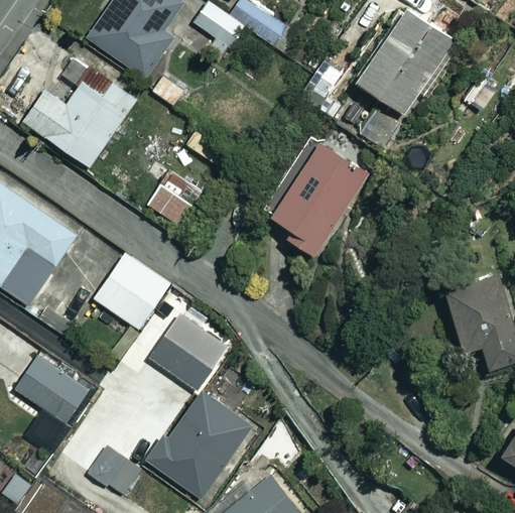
[(186,3),(182,0),(111,0),(86,37),(145,79),(172,39),(165,34),(186,3)]
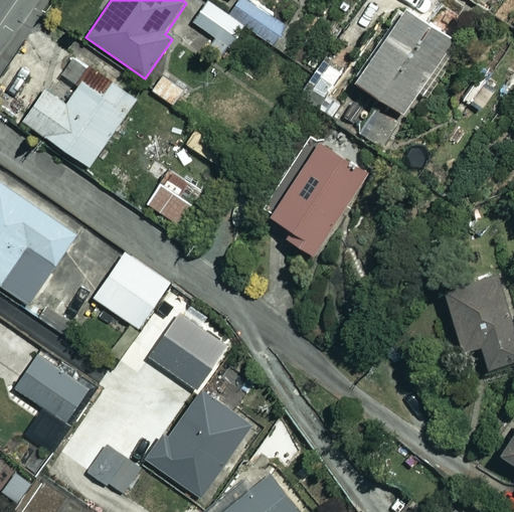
[(242,0),(231,0),(225,10),(251,27),(248,31),(284,55),(297,37),(242,0)]
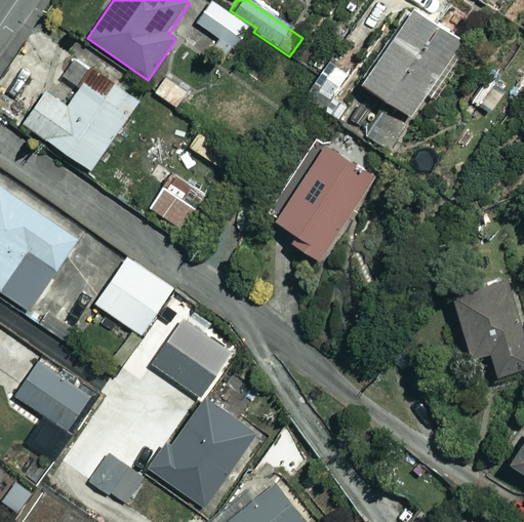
[(435,12),(417,0),(414,0),(357,82),(371,92),(353,120),(370,132),(364,141),(384,155),(407,120),(411,123),(429,98),(435,103),(455,74),(446,67),(464,41),(431,18),(435,12)]
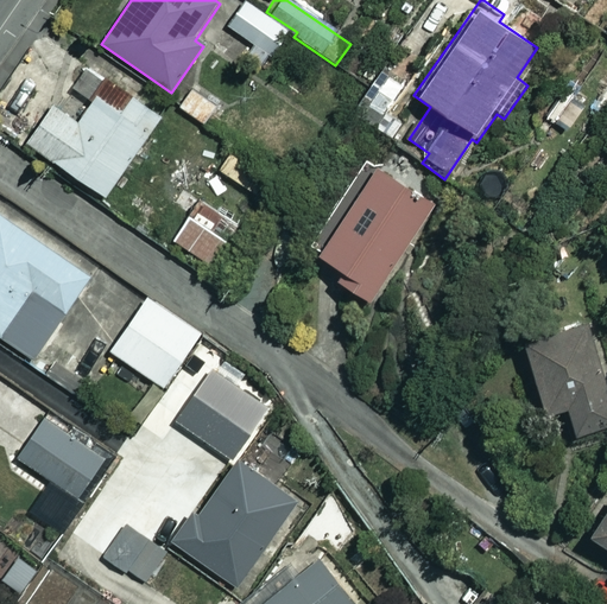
[(288,32),(245,1),(228,26),(257,46),(251,55),(265,64),(288,32)]
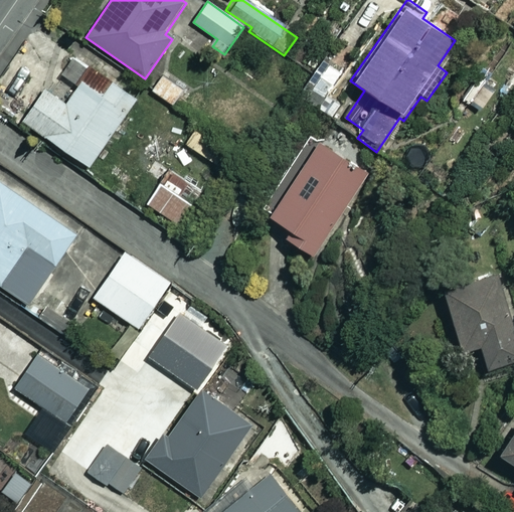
[(141,91),(46,25),(0,91),(0,105),(88,167),(141,91)]
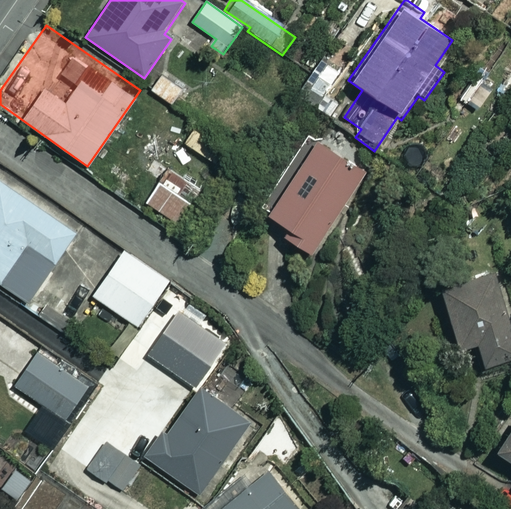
[(347,87),(321,68),(301,97),(327,116),(347,87)]
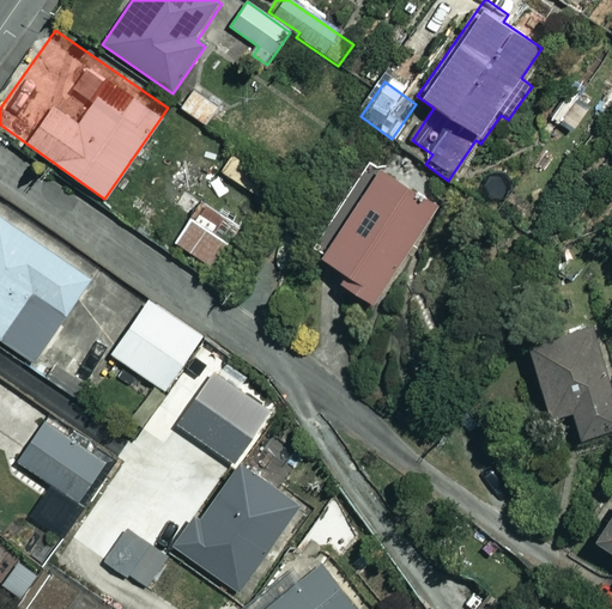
[(437,211),(374,168),(316,254),(345,274),(340,281),(374,305),(437,211)]
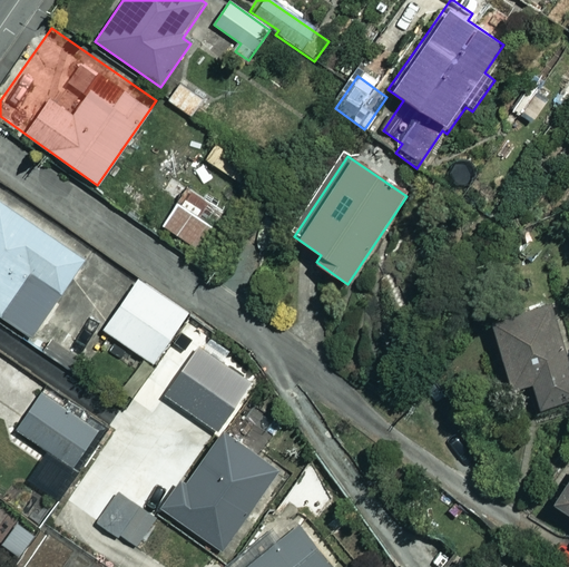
[(200,181),(182,206),(198,218),(185,237),(206,253),(239,209),(200,181)]
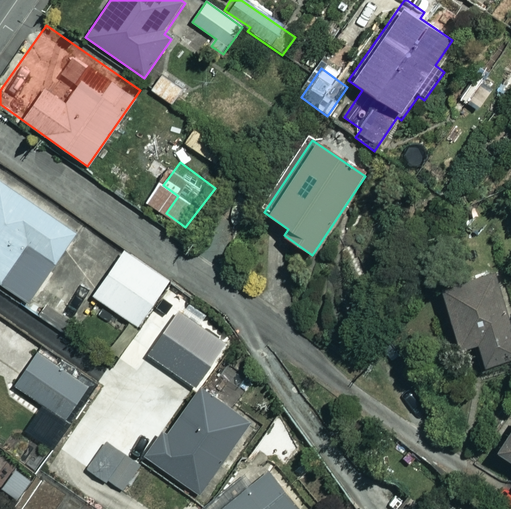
[(76,235),(0,181),(0,284),(28,303),(76,235)]
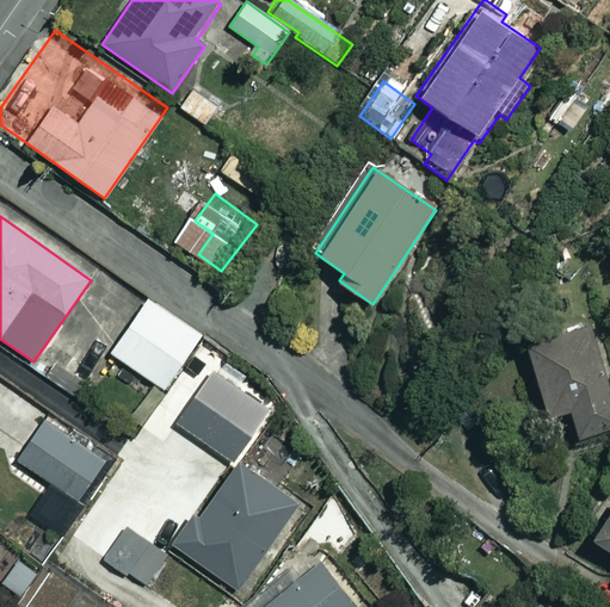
[(201,338),(148,299),(111,353),(164,390),(201,338)]
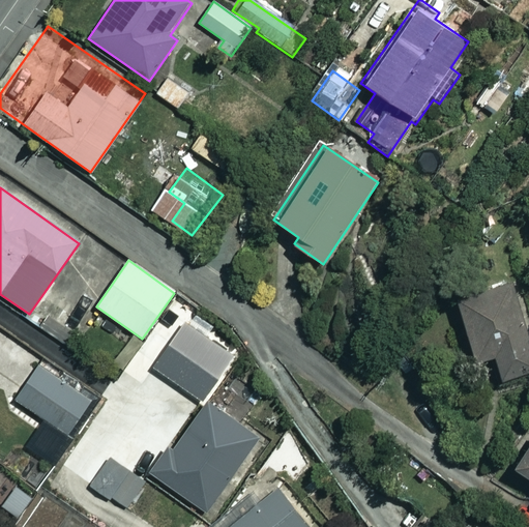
[(528,334),(513,281),(454,298),(473,361),(493,356),(502,385),(528,376),(528,334)]
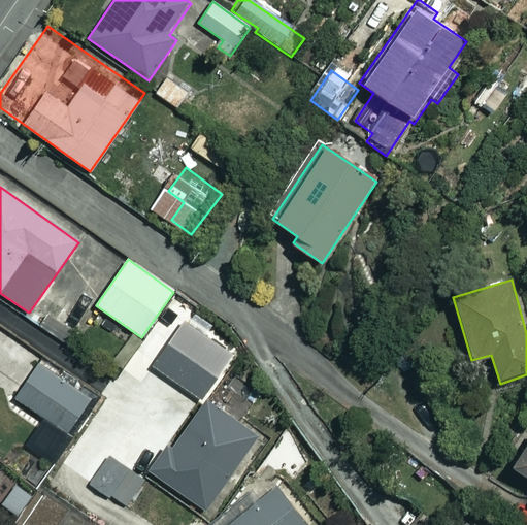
[(233,356),(184,321),(152,366),(201,401),(233,356)]
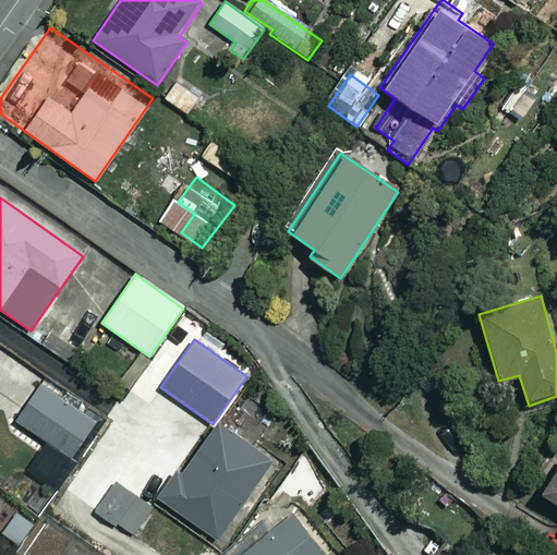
[(99,424),(41,385),(16,422),(74,461),(99,424)]
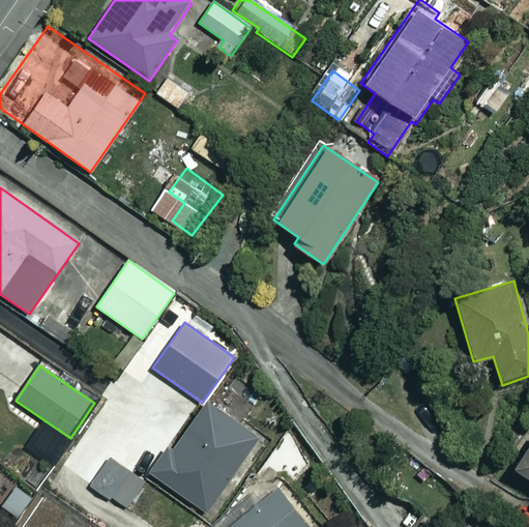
[(258,437),(205,400),(152,475),(206,513),(258,437)]
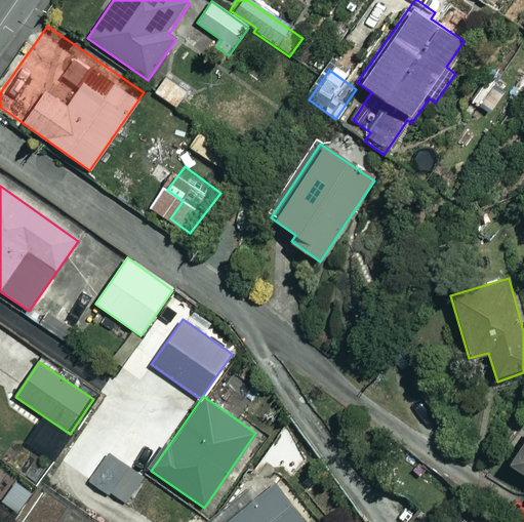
[(523,433),(506,459),(523,471),(523,433)]
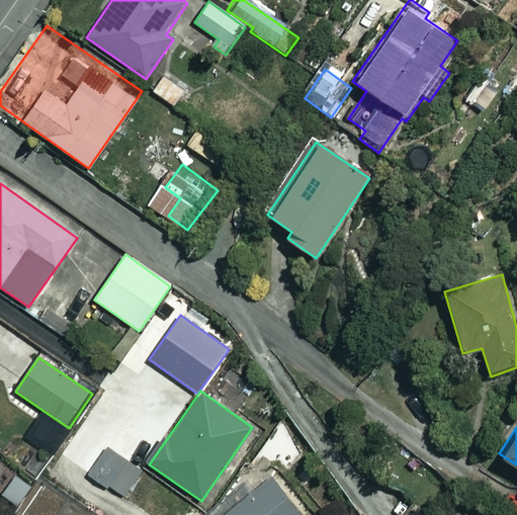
[(143,470),(109,453),(94,481),(128,499),(143,470)]
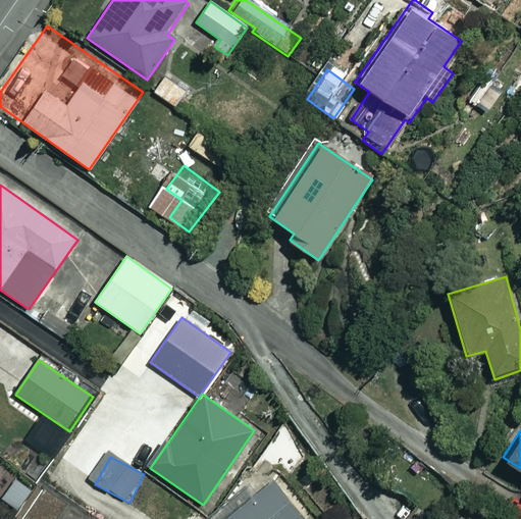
[(304,518),(274,481),(226,518),(304,518)]
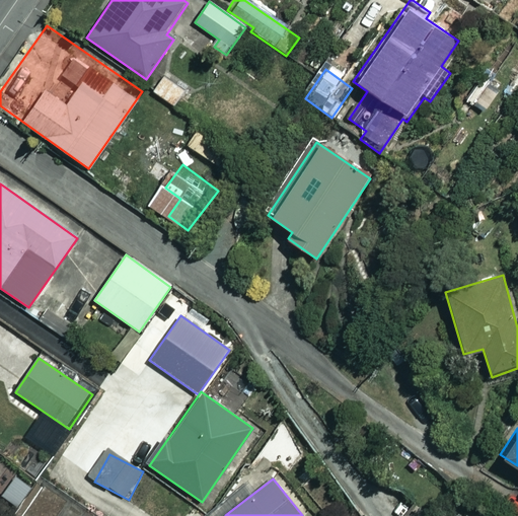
[(433,515),(419,503),(409,515),(433,515)]
